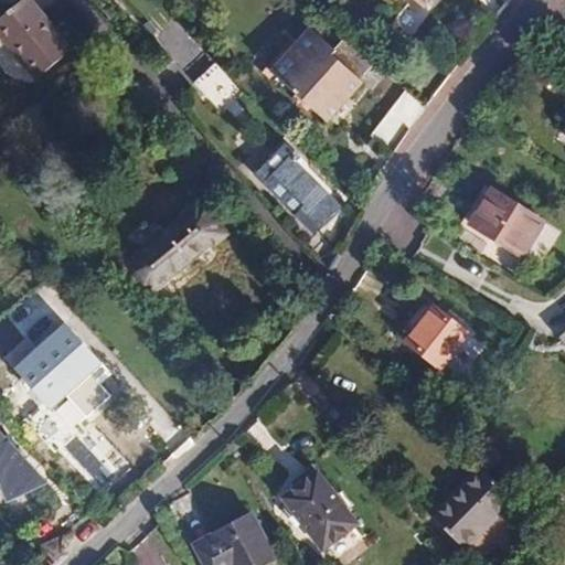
[(21,0),(0,18),(0,33),(36,78),(72,50),(31,0),(21,0)]
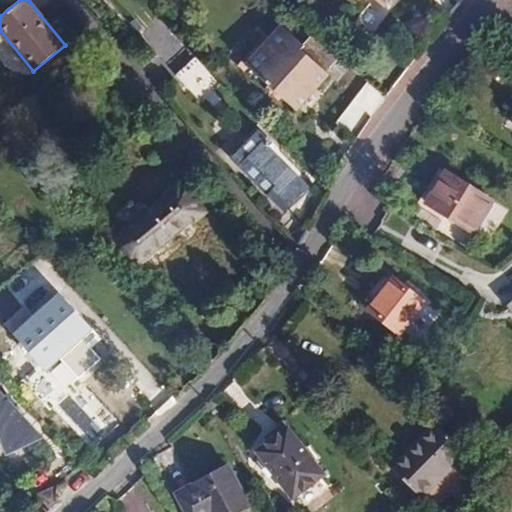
[(0,0),(0,15),(16,0),(0,0)]
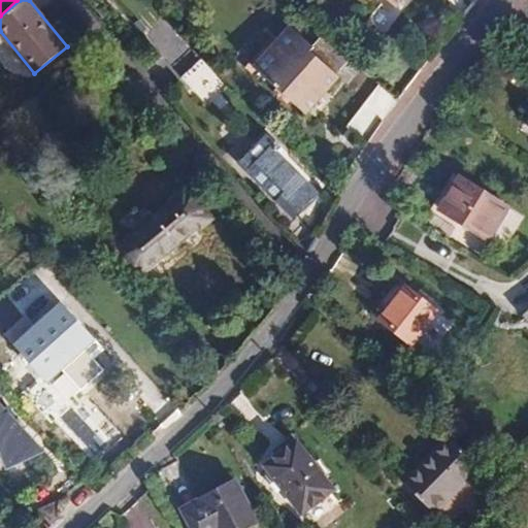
[(353,61),(322,34),(308,47),(292,32),(255,70),(305,119),(339,81),(337,79),(353,61)]
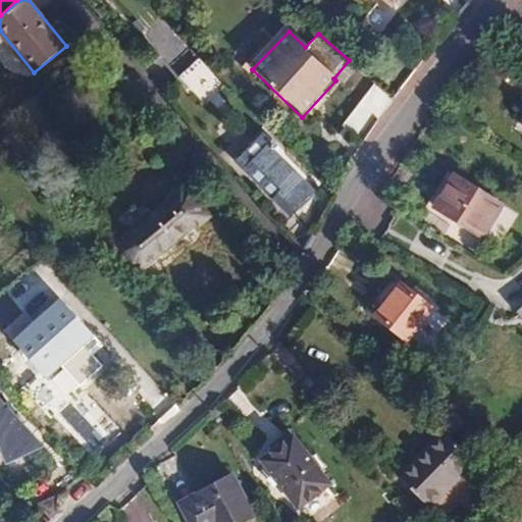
[(211,107),(228,90),(204,64),(187,82),(211,107)]
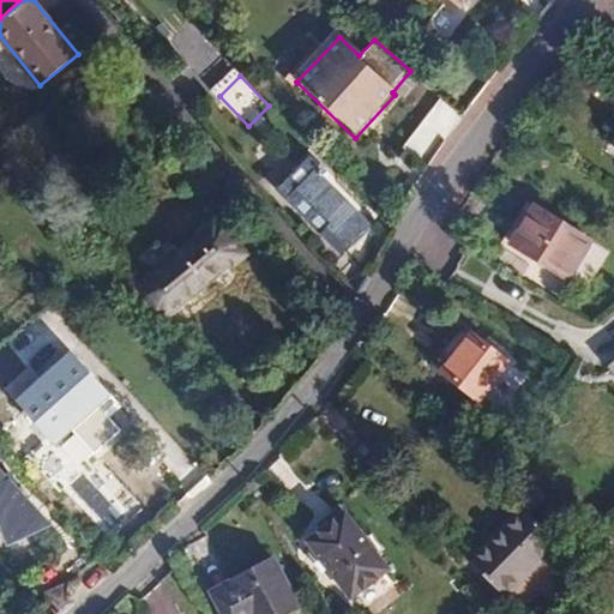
[(422,158),(459,114),(443,100),(404,144),(422,158)]
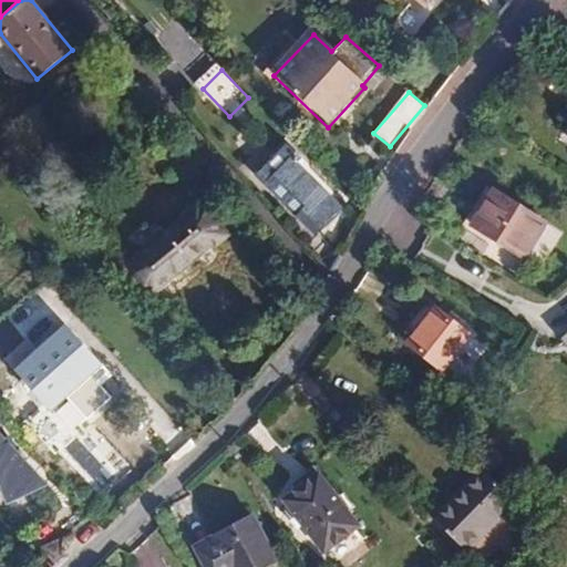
[(288,158),(297,166),(300,164),(286,150),(261,173),(298,212),(306,205),(274,173),(288,158)]
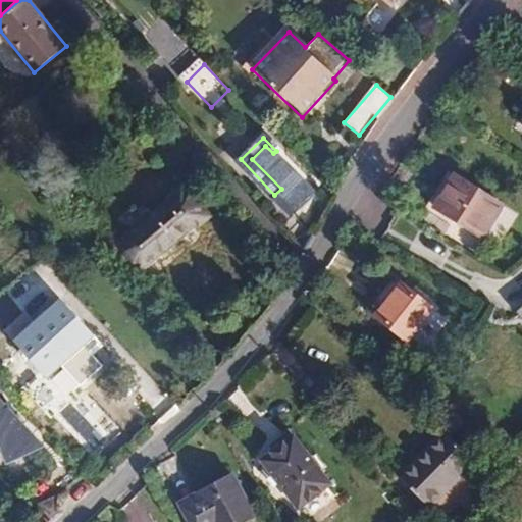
[(295,175),(273,153),(265,146),(252,159),(281,189),(295,175)]
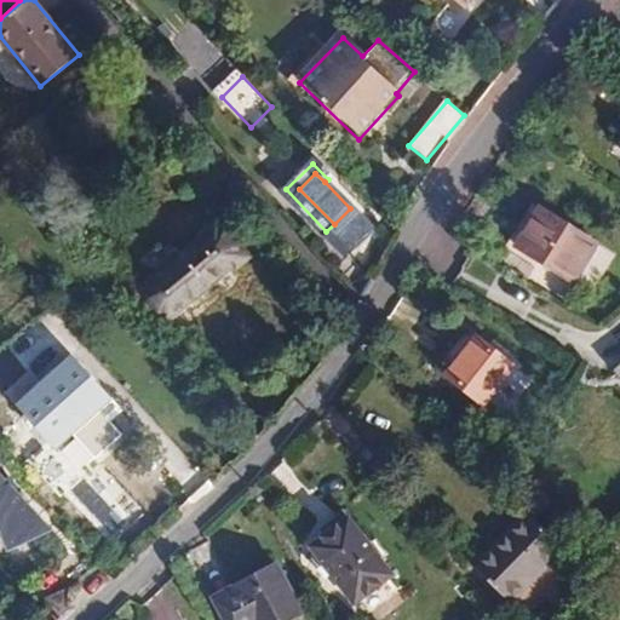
[(539,262),(569,282),(592,245),(538,212),(526,231),(516,248),(539,262)]
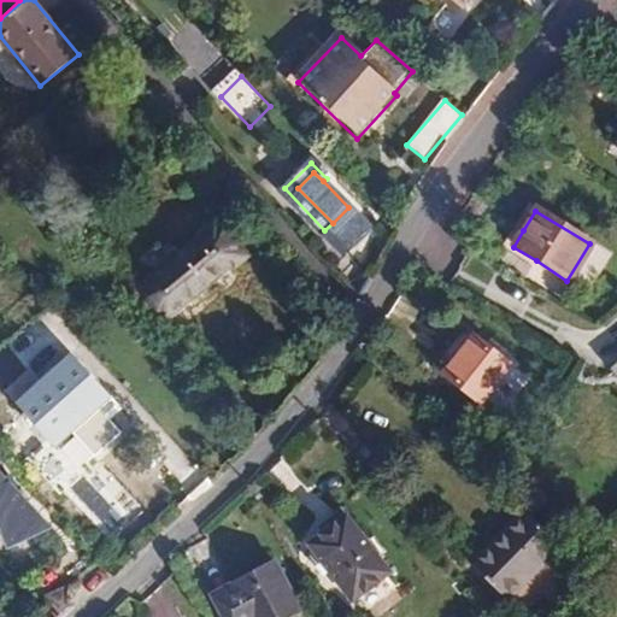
[(219,221),(139,288),(164,318),(207,282),(245,251),(219,221)]
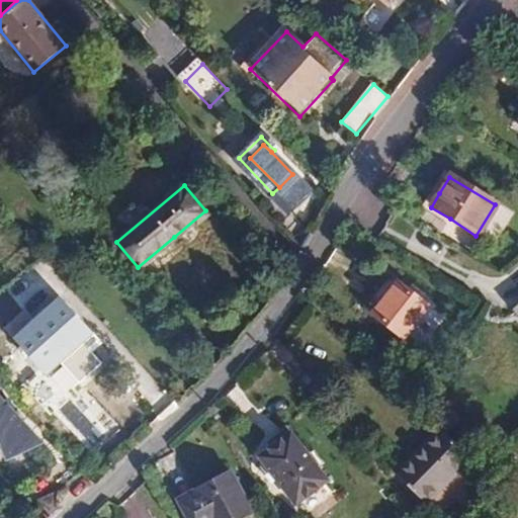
[(431,207),(439,193),(432,189),(420,209),(446,226),(450,219),(431,207)]
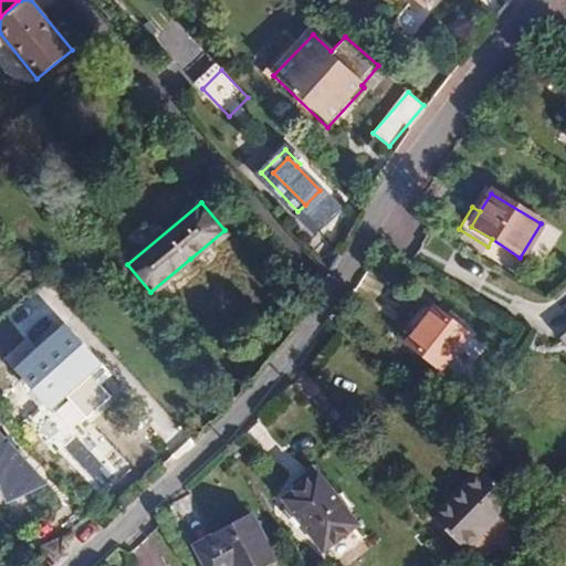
[(139,301),(150,292),(127,264),(117,273),(139,301)]
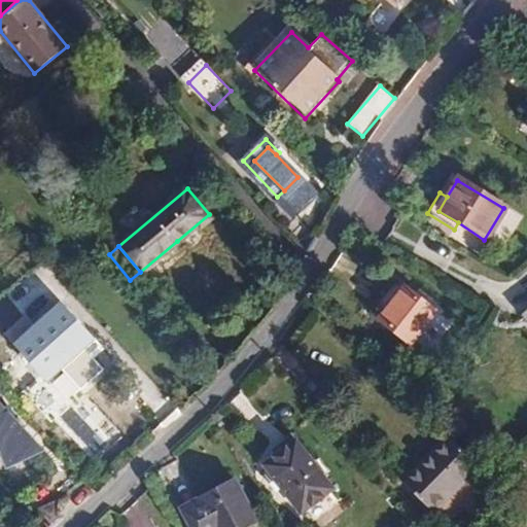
[(385,275),(431,311),(436,302),(390,268),(385,275)]
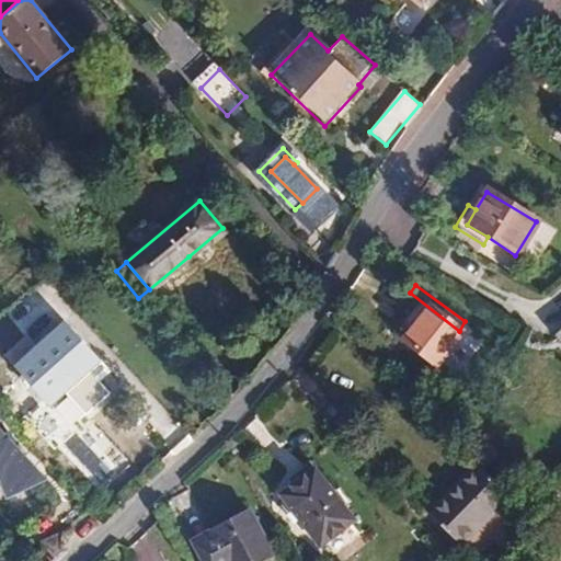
[(388,322),(439,358),(459,331),(410,293),(388,322)]
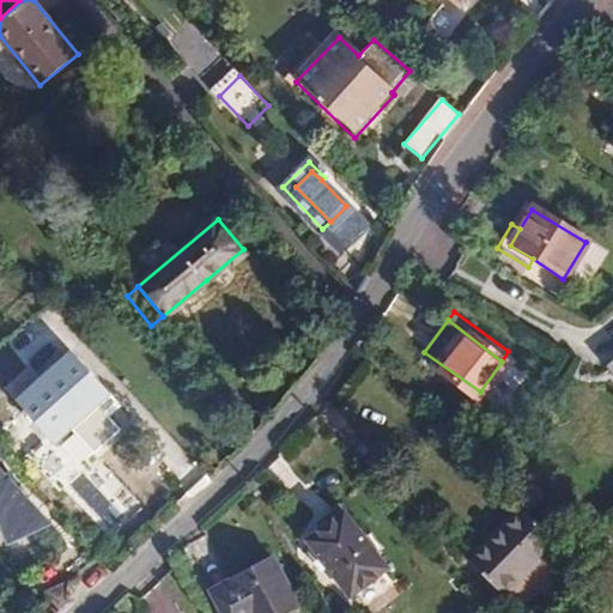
[(73,349),(14,400),(54,444),(80,422),(113,393),(73,349)]
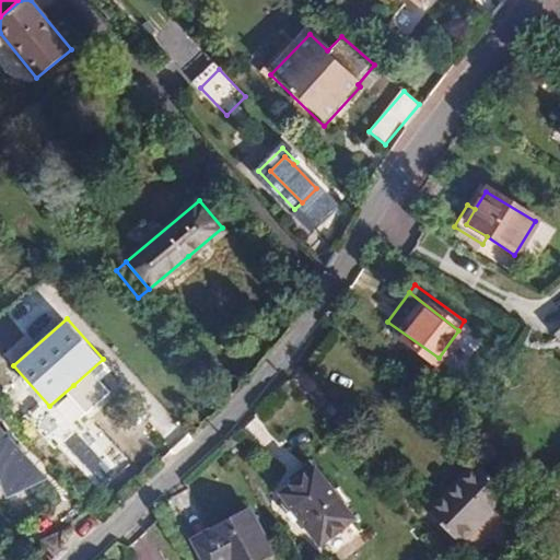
[(0,464),(9,491),(47,478),(18,446),(3,438),(7,434),(0,427),(0,464)]
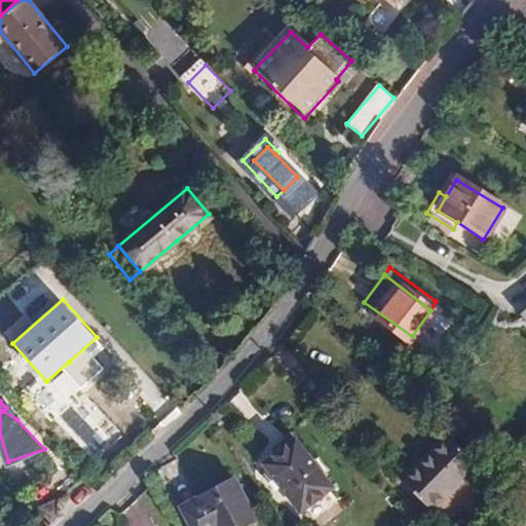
[(447,436),(403,481),(433,510),(478,463),(447,436)]
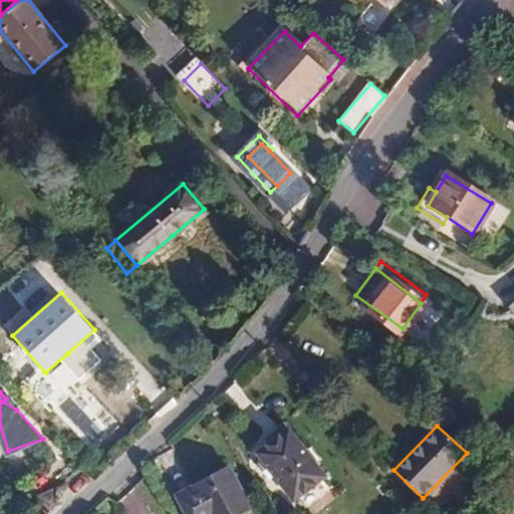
[(256,453),(300,511),(333,486),(289,428),(271,442),(256,453)]
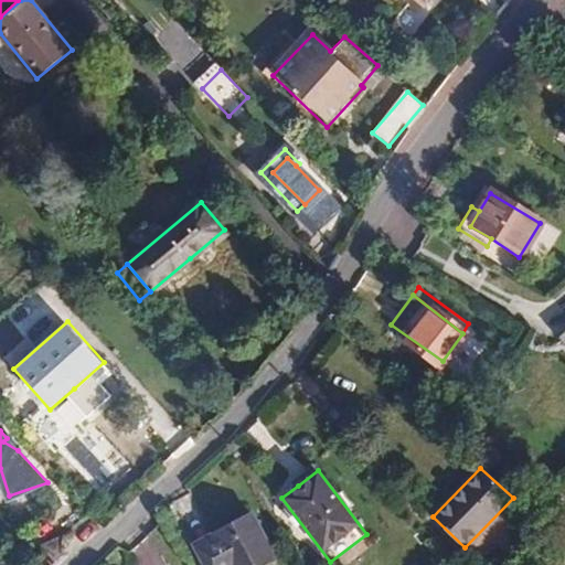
[(222,531),(194,545),(204,564),(262,564),(275,557),(252,514),(222,531)]
